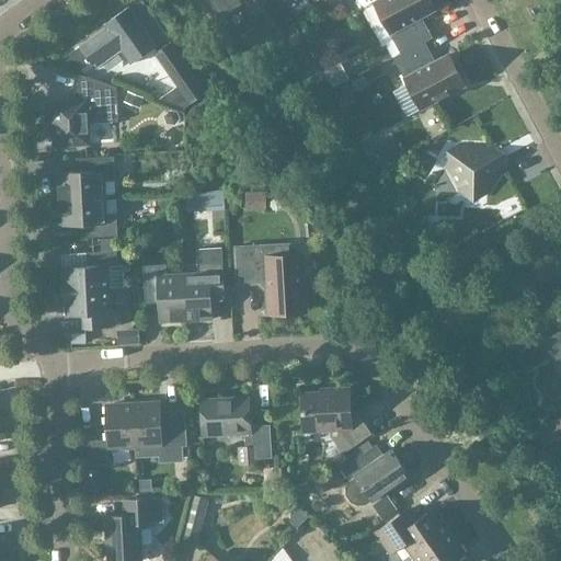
[(207,0),(221,19),(241,4),(237,0),(207,0)]
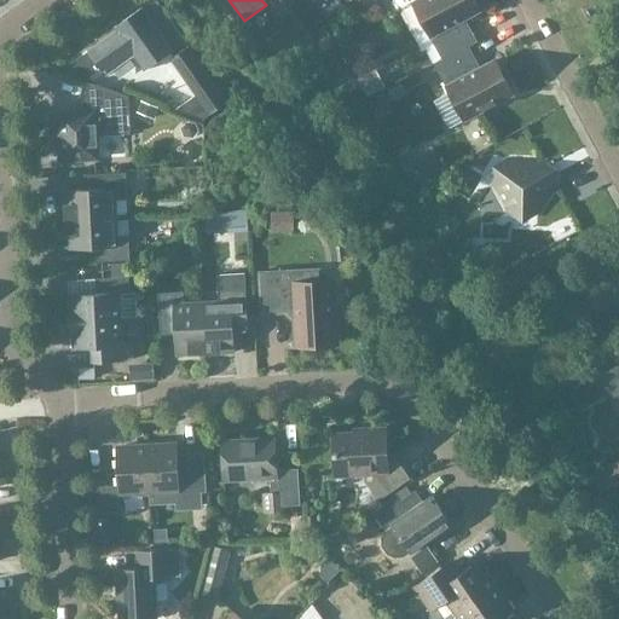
[(395,0),(393,0),(382,6),(412,61),(424,53),(395,0)]
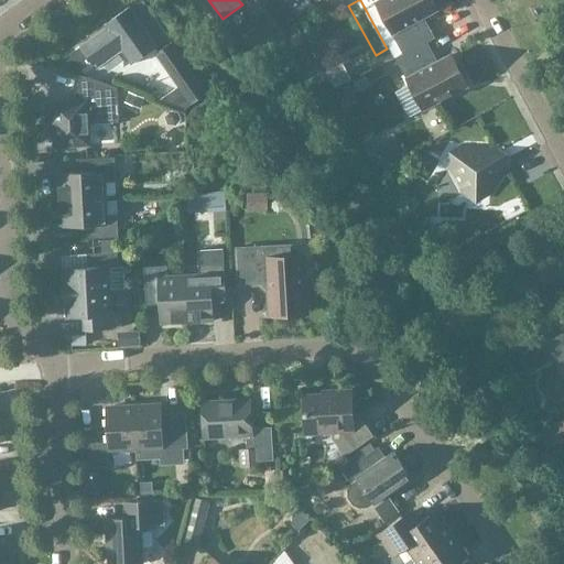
[(377,0),(373,2),(401,53),(423,42),(423,43),(432,39),(420,17),(434,9),(430,0),(377,0)]
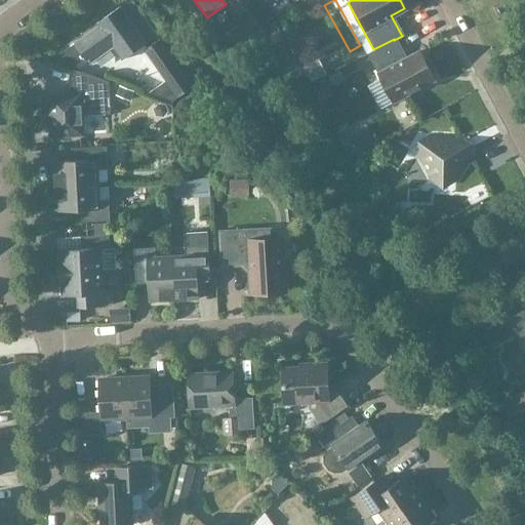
[(121,61),(145,44),(119,7),(95,24),(97,27),(56,55),(61,62),(80,70),(112,47),(121,61)]
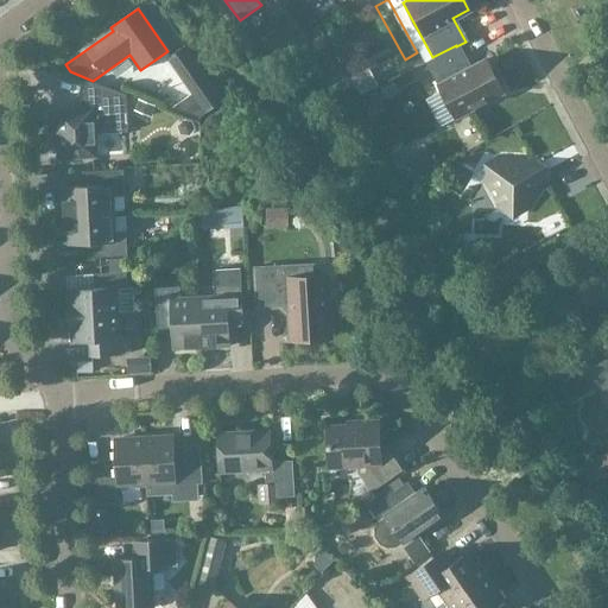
[(456,45),(432,57),(423,62),(454,119),(501,93),(483,59),(468,68),(456,46),(456,45)]
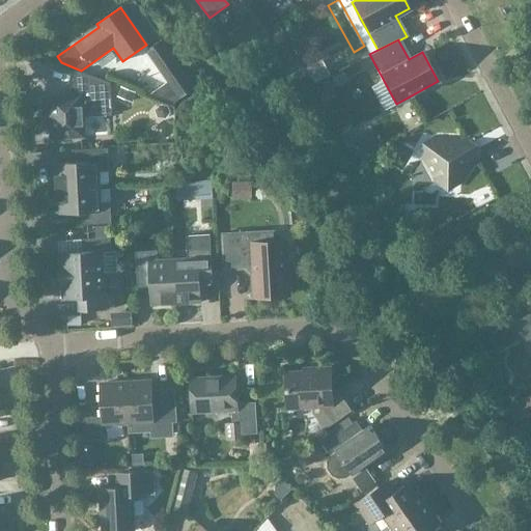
[(160,40),(145,51),(167,82),(152,92),(155,96),(173,103),(193,88),(160,40)]
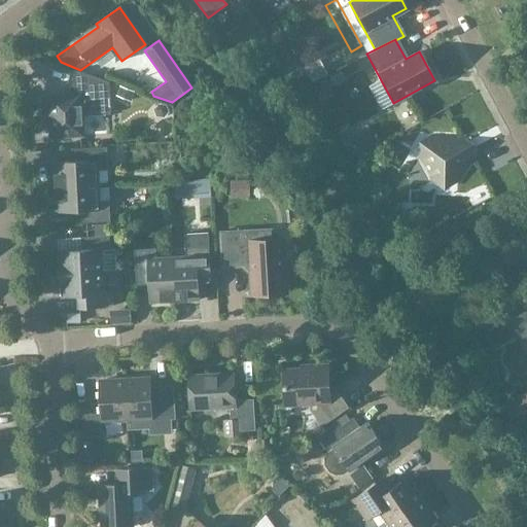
[(321,61),(306,69),(313,82),(328,73),(321,61)]
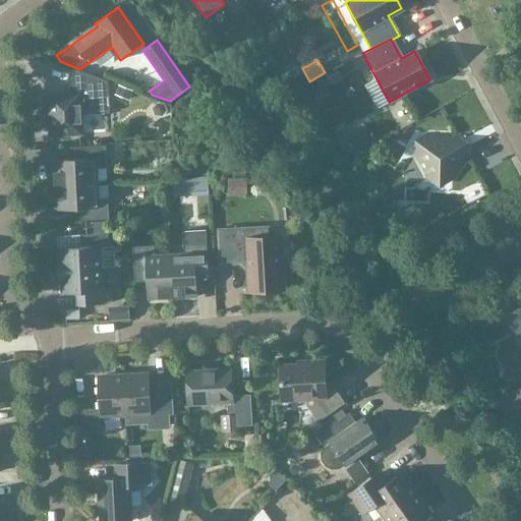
[(50,135),(80,134),(79,115),(109,113),(107,80),(74,70),(66,94),(47,95),(47,97),(41,97),(43,124),(49,123),(50,135)]
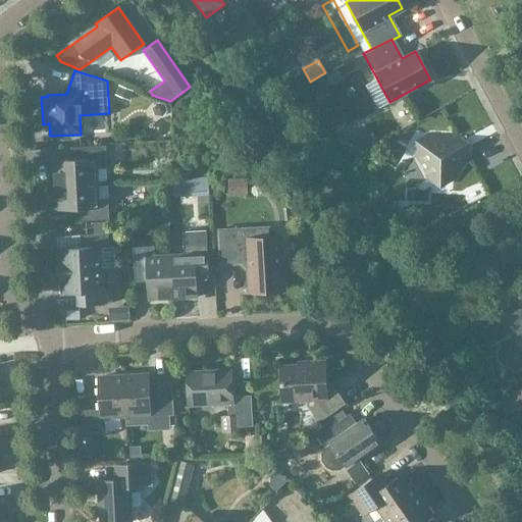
[(365,75),(354,80),(363,107),(375,103),(365,75)]
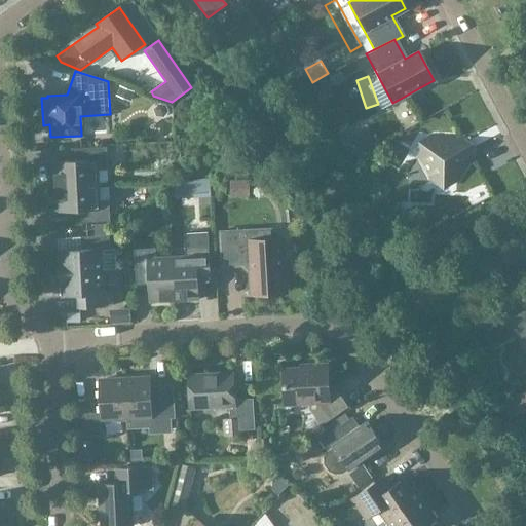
[(120,86),(116,97),(129,102),(134,92),(120,86)]
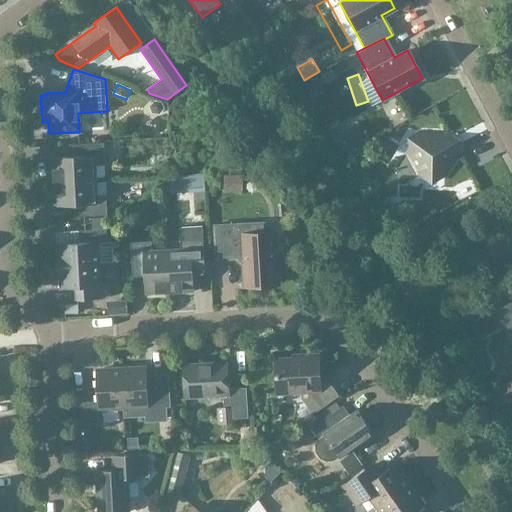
[(164,109),(161,103),(155,101),(151,106),(153,113),(160,114),(164,109)]
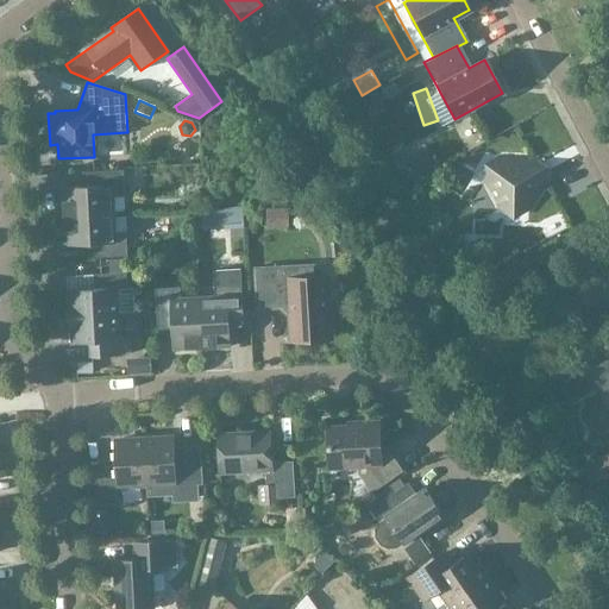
[(496,209),(528,211),(544,186),(528,157),(498,156),(482,183),(496,209)]
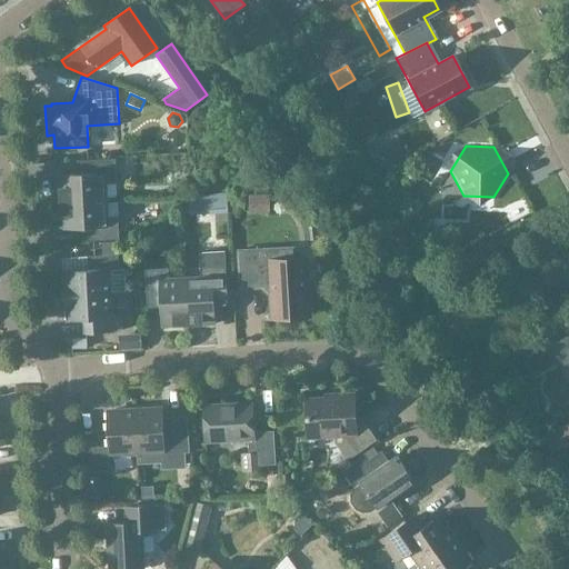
[(60,189),(60,202),(106,200),(105,182),(115,182),(113,159),(86,160),(87,175),(56,176),(57,189),(60,189)]
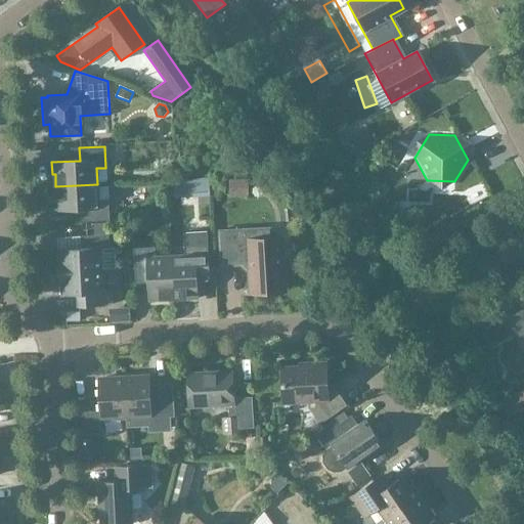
[(170,161),(162,168),(170,177),(173,174),(178,170),(173,164),(170,161)]
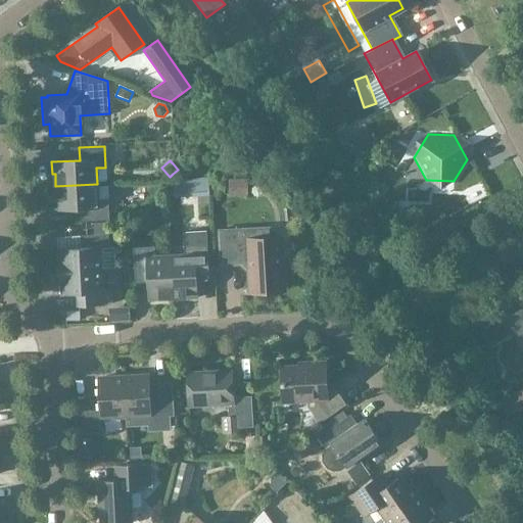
[(173,181),(172,181),(173,194),(190,193),(190,180),(173,181)]
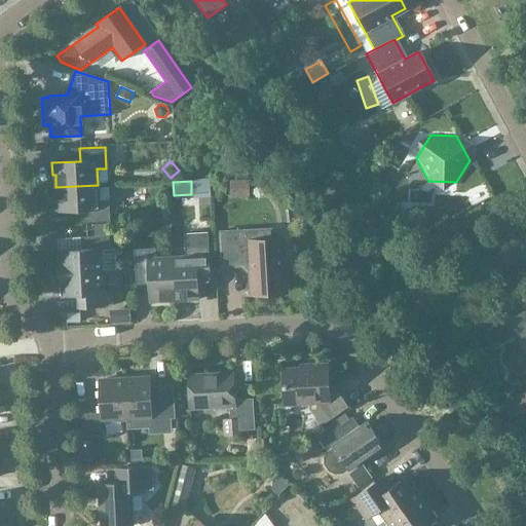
[(230,182),(230,197),(248,197),(248,182),(230,182)]
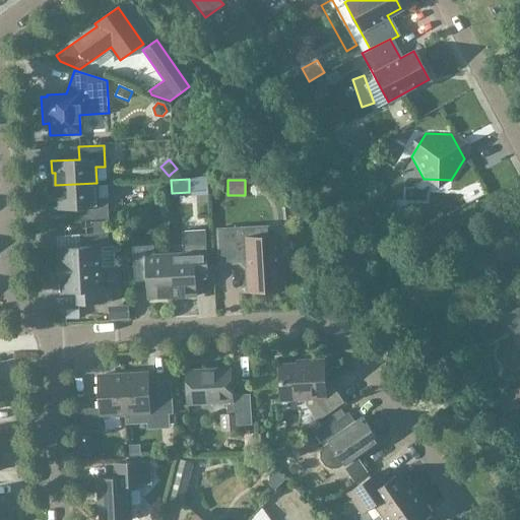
[(96,183),(55,185),(56,197),(53,197),(54,209),(81,208),(82,220),(108,219),(106,186),(96,186),(96,183)]
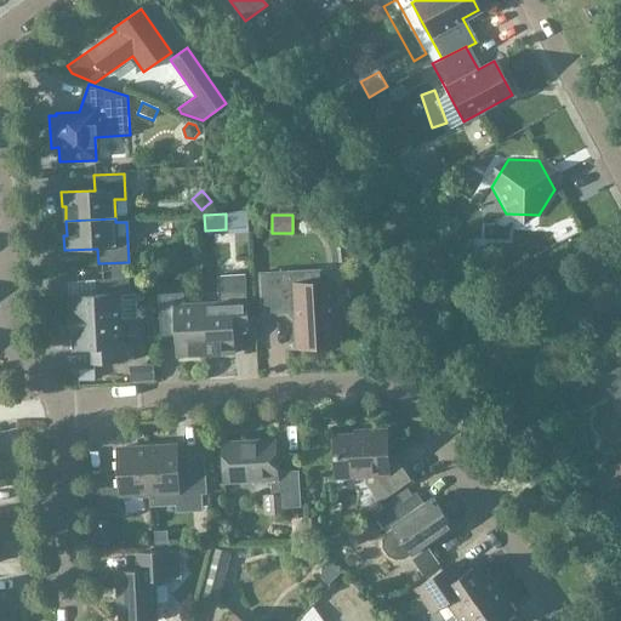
[(567,218),(533,237),(540,251),(574,233),(567,218)]
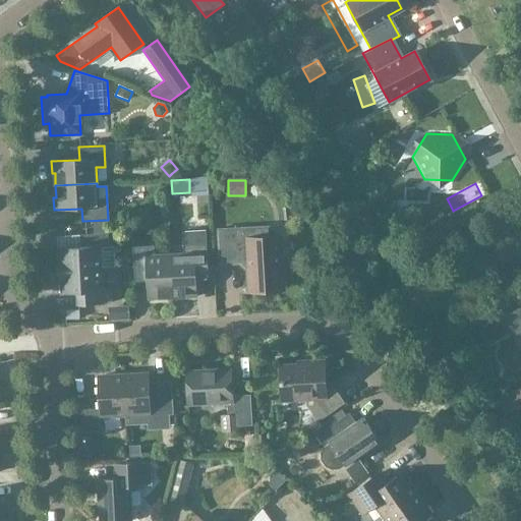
[(438,204),(428,208),(436,221),(444,216),(438,204)]
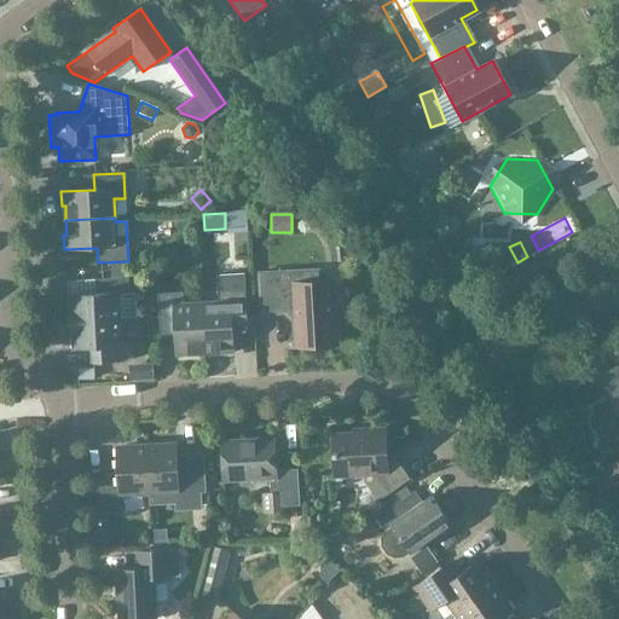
[(67,310),(68,322),(117,319),(116,294),(128,293),(127,277),(128,277),(127,264),(110,265),(111,278),(97,279),(98,294),(70,295),(71,310),(67,310)]
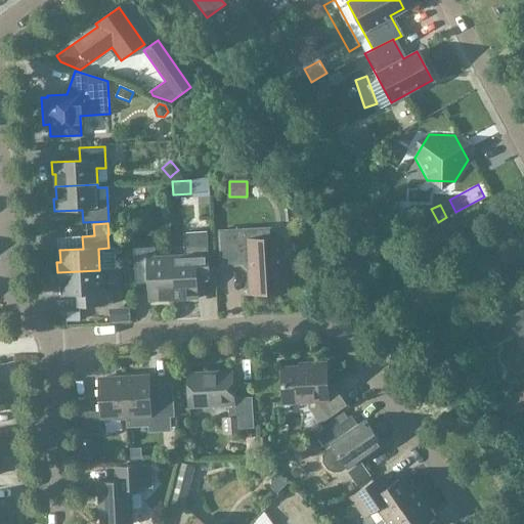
[(397,223),(397,236),(411,237),(411,223),(397,223)]
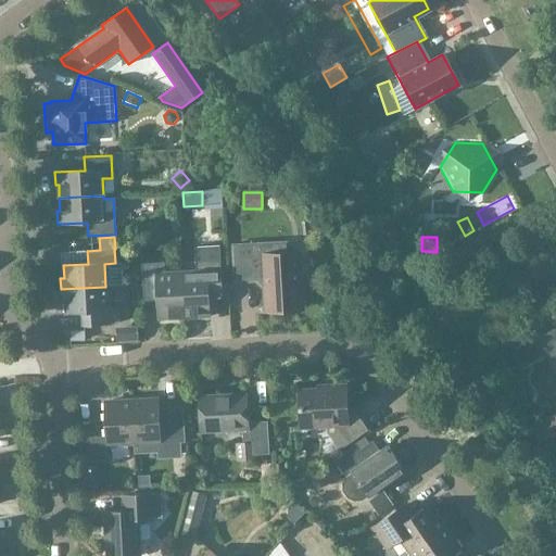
[(257,281),(263,286),(264,305),(301,304),(301,300),(303,300),(303,285),(300,285),(299,257),(287,258),(286,242),(231,245),(234,282),(257,281)]
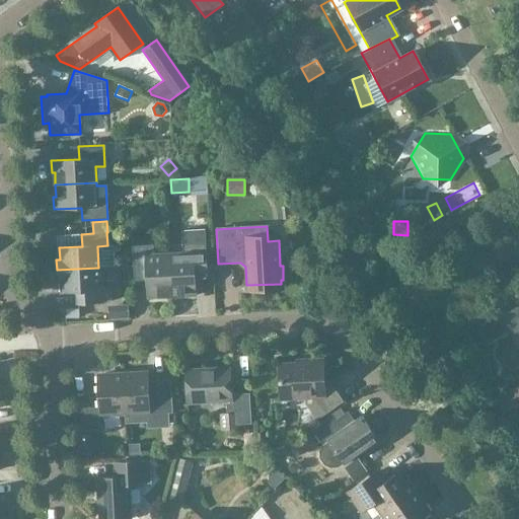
[(181,253),(168,253),(170,297),(195,295),(195,282),(207,281),(204,229),(180,231),(181,253)]
